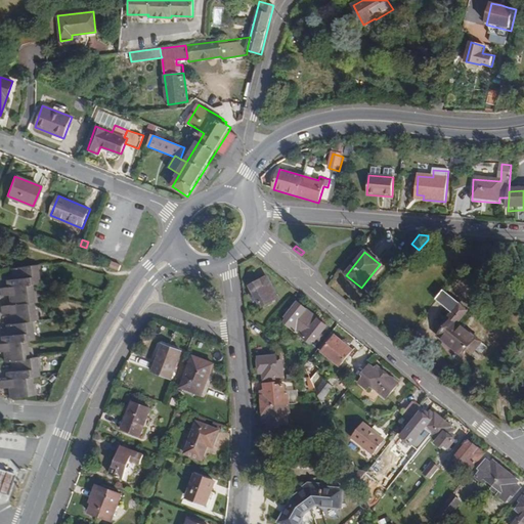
[(121,265),(112,261),(110,268),(119,271),(121,265)]
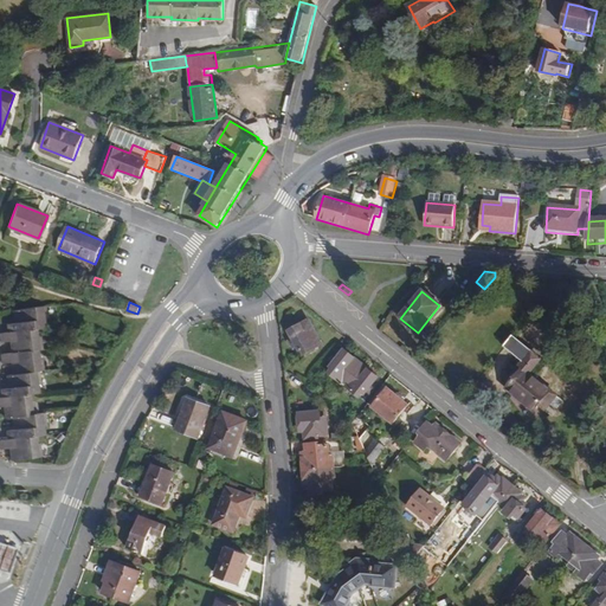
[(30,401),(30,393),(38,392),(38,385),(40,385),(39,371),(44,371),(42,358),(39,358),(39,350),(43,349),(40,337),(37,339),(36,329),(44,328),(44,320),(47,320),(46,307),(13,310),(14,324),(7,324),(8,333),(0,333),(0,342),(10,342),(11,354),(1,355),(1,362),(12,361),(13,373),(8,374),(10,388),(2,388),(4,397),(0,395),(0,405),(5,405),(6,417),(14,416),(15,427),(8,429),(10,438),(1,438),(2,447),(12,447),(13,457),(40,453),(39,443),(36,443),(34,434),(44,433),(43,424),(45,424),(44,411),(36,413),(34,400),(30,401)]
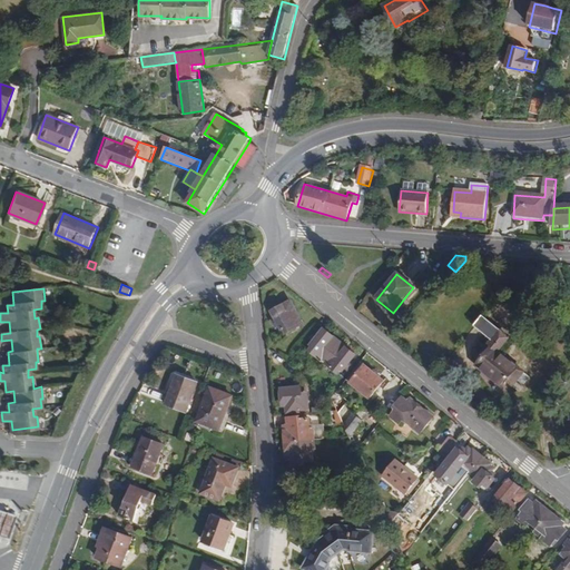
[(304,324),(292,302),(274,312),(276,317),(273,320),(277,327),(282,325),(284,330),(286,328),(288,333),(304,324)]
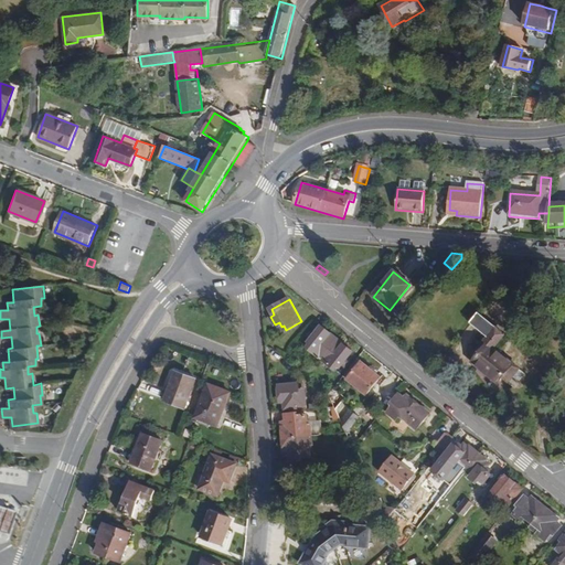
[(497,345),(505,336),(480,313),(471,323),(488,338),(480,347),(483,350),(473,362),(499,383),(508,373),(513,377),(522,366),(497,345)]
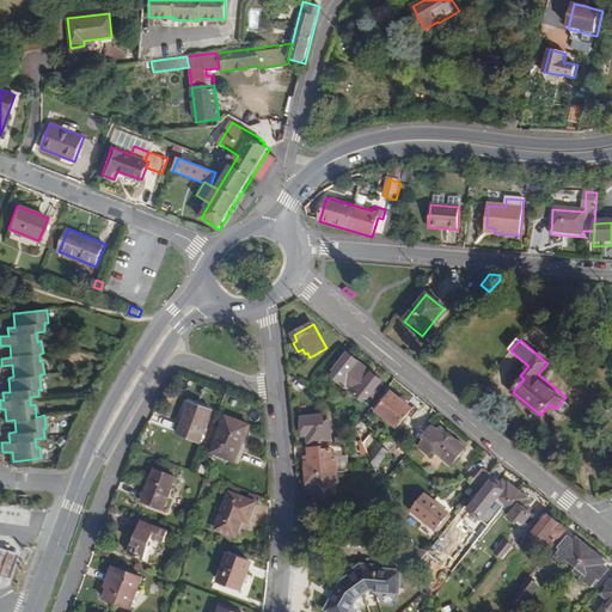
[(384,381),(349,354),(342,363),(338,361),(335,366),(338,368),(335,372),(337,374),(335,378),(365,401),(367,397),(371,398),(373,396),(375,397),(379,393),(377,391),(384,381)]
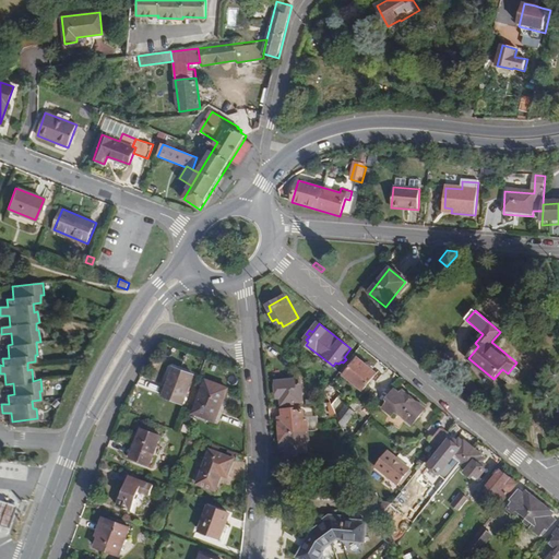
[(364,390),(377,373),(354,356),(341,371),(364,390)]
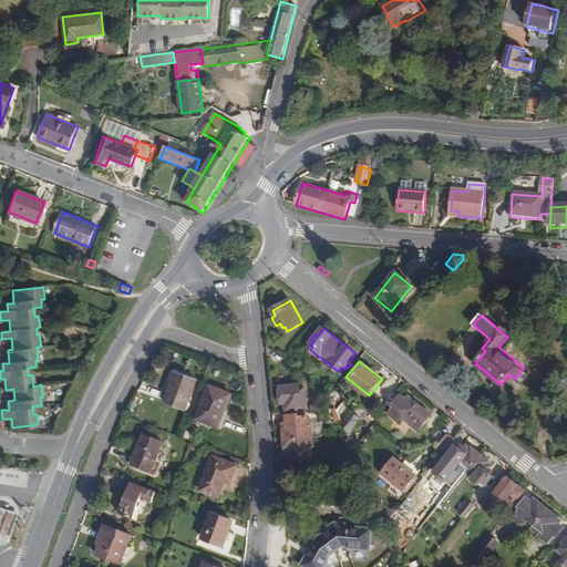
[(186,408),(197,378),(176,370),(166,400),(186,408)]
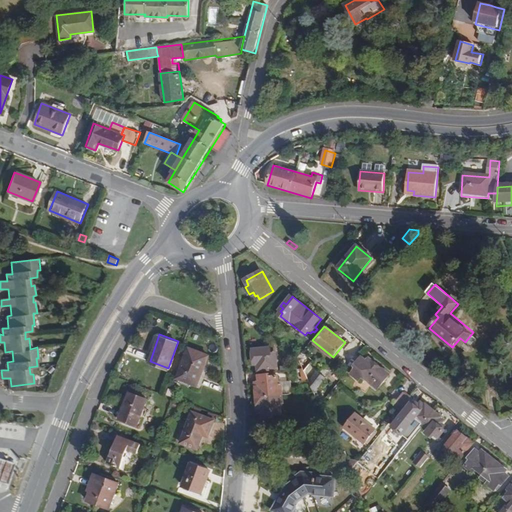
[(311,365),(321,354),(310,345),(299,358),(300,363),(302,367),(298,368),(301,379),(308,378),(310,383),(319,372),(311,365)]
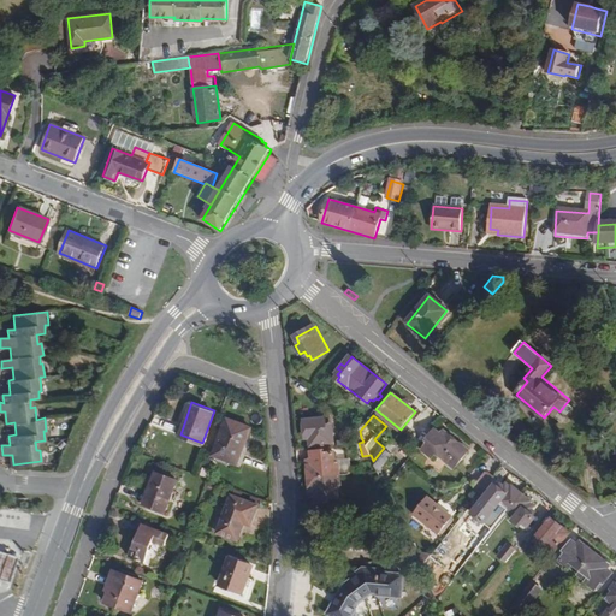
[(327,428),(326,418),(304,419),(306,438),(311,438),(311,445),(324,444),(324,442),(333,442),(332,428),(327,428)]
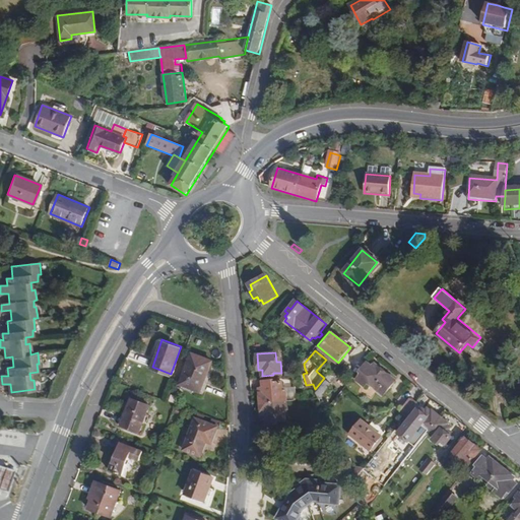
[(201,394),(213,364),(192,355),(181,387),(201,394)]
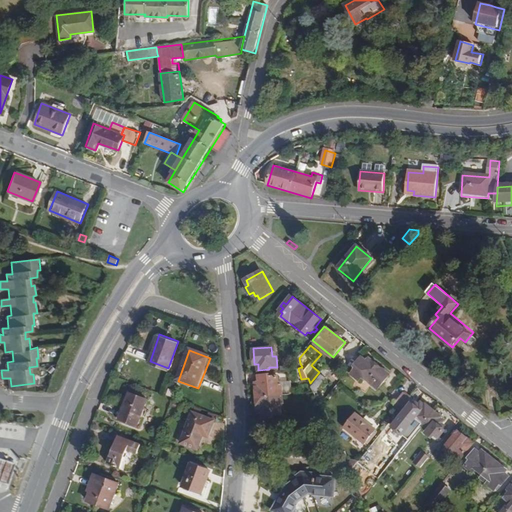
[(389,376),(369,359),(367,361),(362,357),(355,366),(357,367),(351,374),(360,381),(363,377),(378,389),(389,376)]
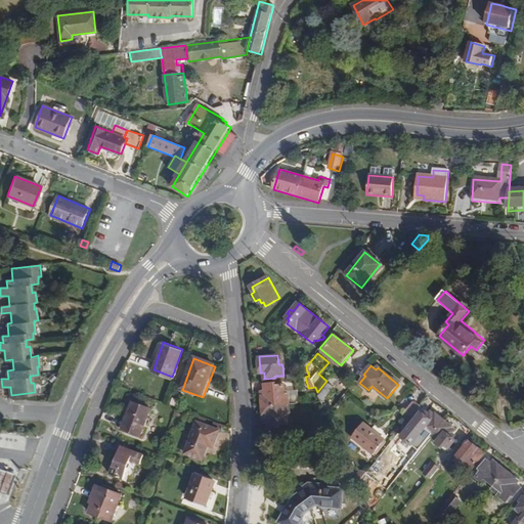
[(322,403),(335,388),(326,381),(317,392),(321,402),(322,403)]
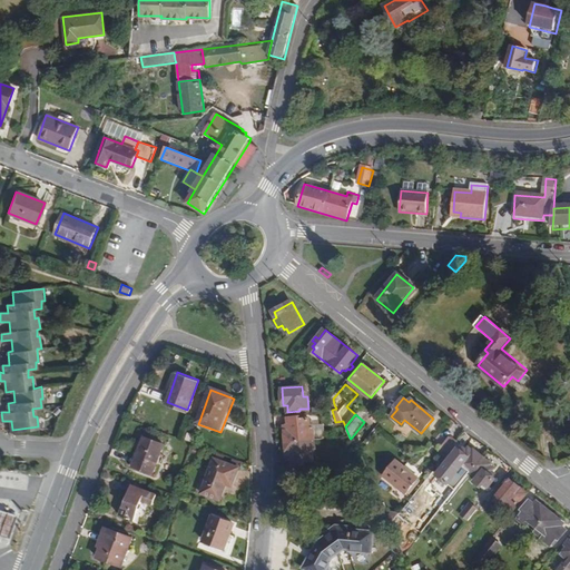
[(285,426),(287,460),(292,459),(293,465),(305,464),(304,462),(313,462),(313,451),(307,451),(307,441),(315,441),(314,430),(312,430),(311,419),(302,420),(302,418),(290,419),(290,425),(285,426)]
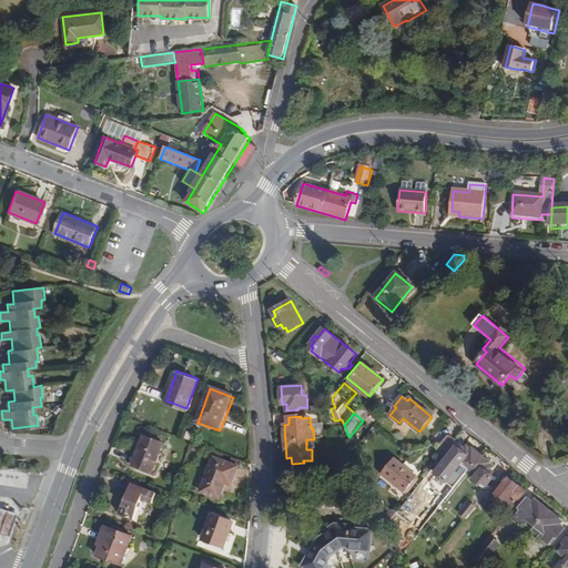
[(323,423),(310,424),(311,428),(313,428),(313,436),(324,436),(323,423)]
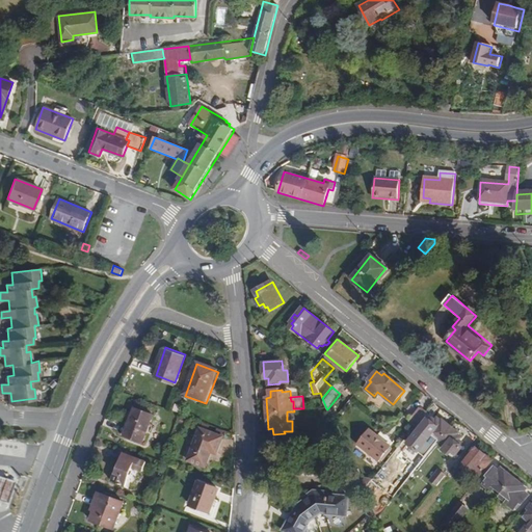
[(140,444),(151,416),(133,408),(123,436),(140,444)]
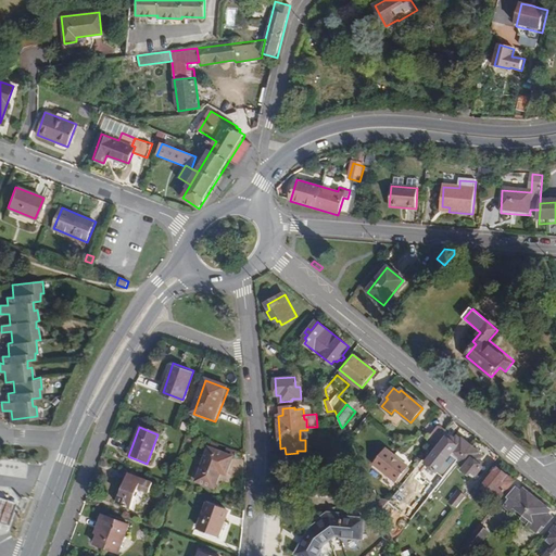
[(434,446),(445,432),(439,427),(428,441),(434,446)]
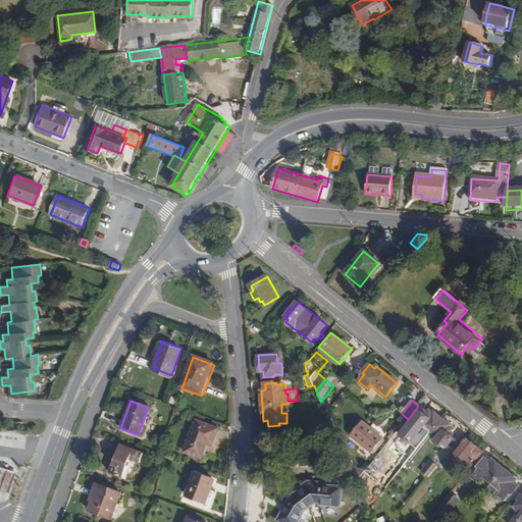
[(431,432),(442,419),(434,413),(433,413),(430,411),(428,413),(425,411),(422,414),(420,412),(413,420),(418,423),(415,426),(421,431),(424,427),(431,432)]
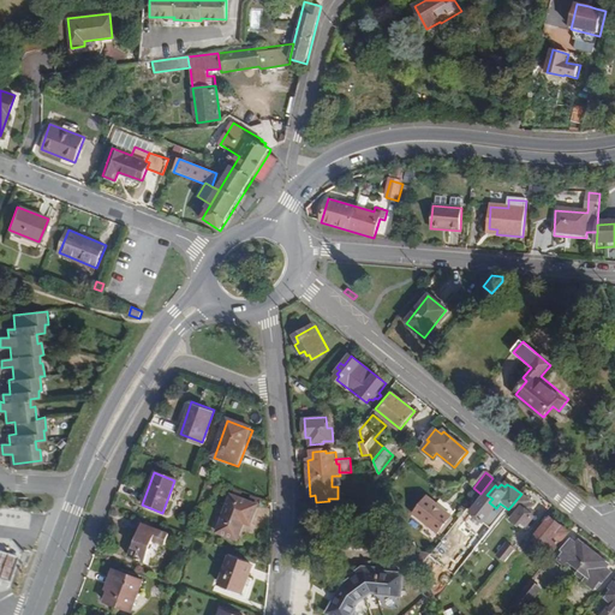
[(535,512),(532,509),(535,506),(530,502),(531,502),(521,494),(508,509),(515,517),(512,521),(519,526),(523,523),(527,526),(535,517),(532,514),(535,512)]
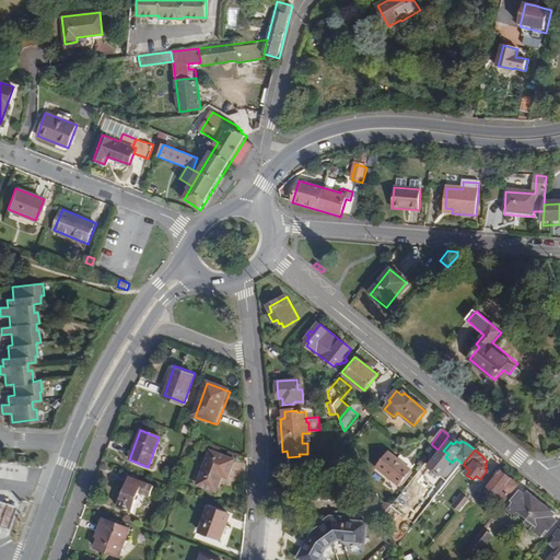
[(229,479),(235,462),(210,452),(197,483),(218,491),(223,477),(229,479)]
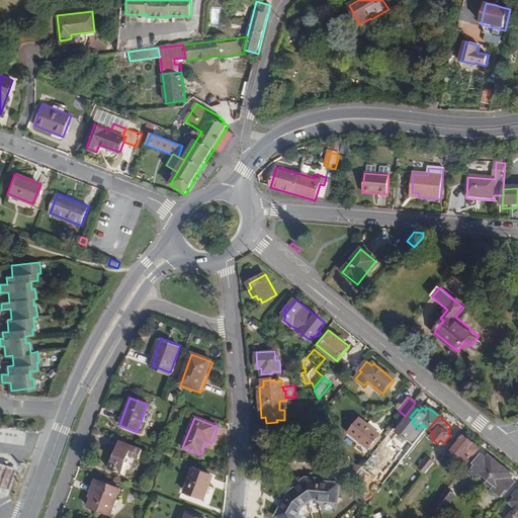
[(381,437),(359,419),(348,433),(369,451),(381,437)]
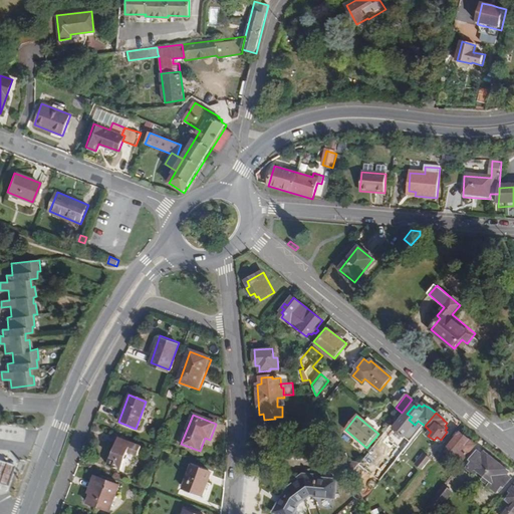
[(462,462),(476,445),(461,434),(455,441),(453,439),(447,446),(451,449),(449,452),(462,462)]
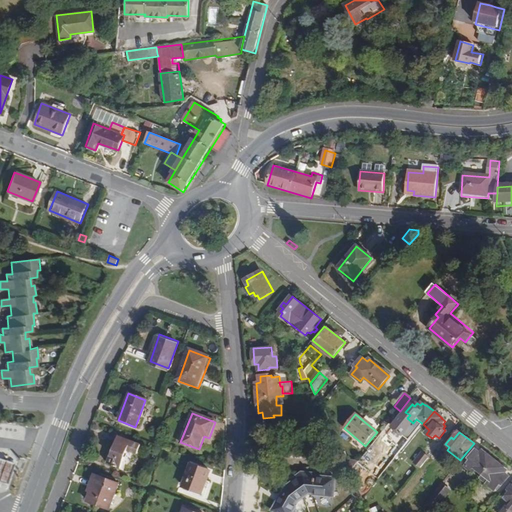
[(141,457),(145,447),(123,438),(113,465),(126,470),(132,454),(141,457)]
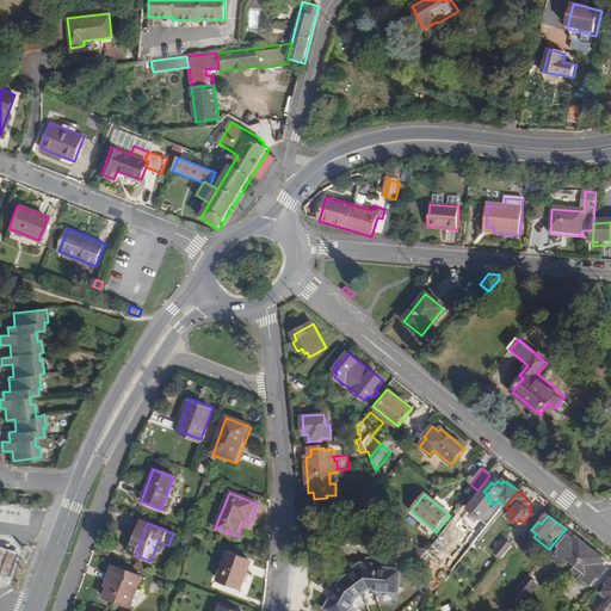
[(605,561),(576,538),(574,542),(568,537),(560,547),(562,549),(556,556),(566,563),(569,560),(576,566),(573,571),(591,585),(597,578),(599,579),(608,569),(602,565),(605,561)]
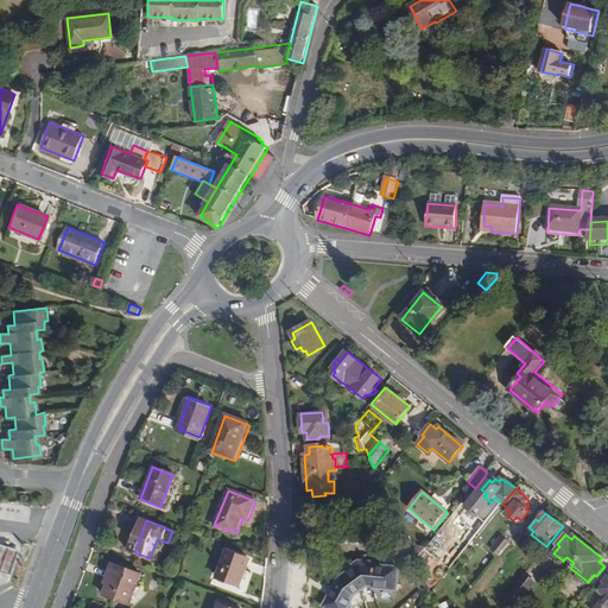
[(417,559),(426,549),(405,536),(417,559)]
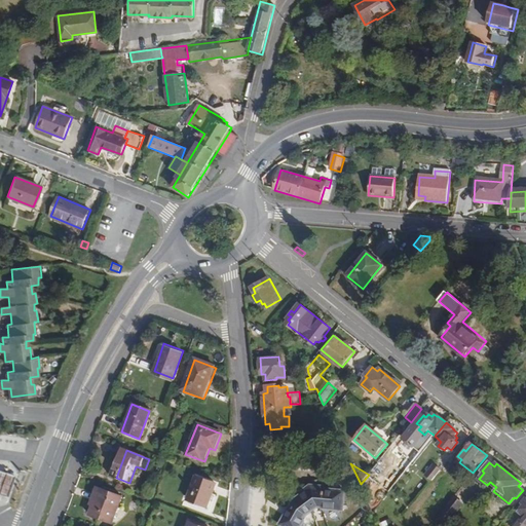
[(434,464),(425,475),(431,480),(441,470),(434,464)]
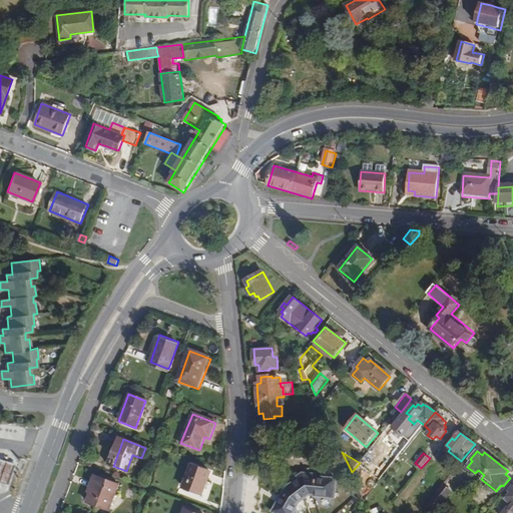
[(0,483),(4,485),(12,464),(6,462),(0,459),(0,483)]
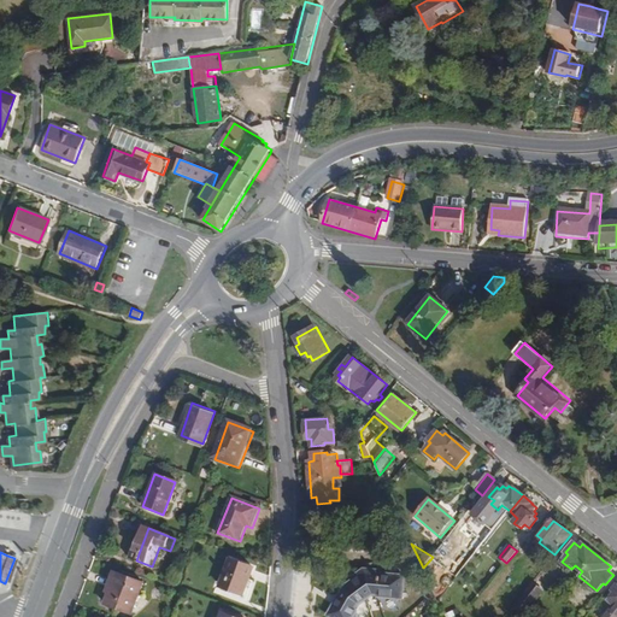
[(245,598),(251,581),(254,571),(231,563),(222,588),(245,598)]
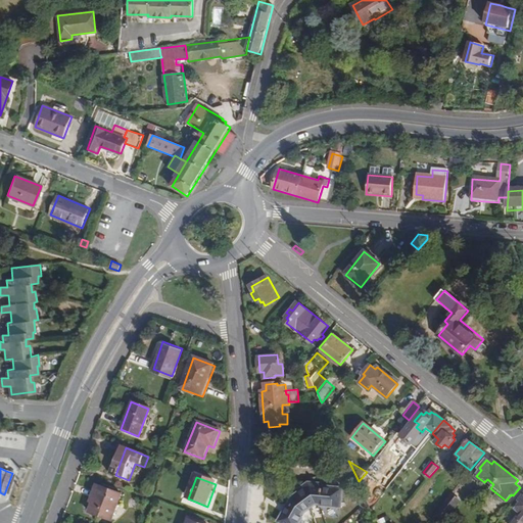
[(340,507),(342,488),(321,486),(321,484),(308,482),(301,487),(302,489),(294,495),(279,521),(283,522),(298,522),(303,516),(301,515),(303,512),(315,503),(319,503),(319,505),(340,507)]
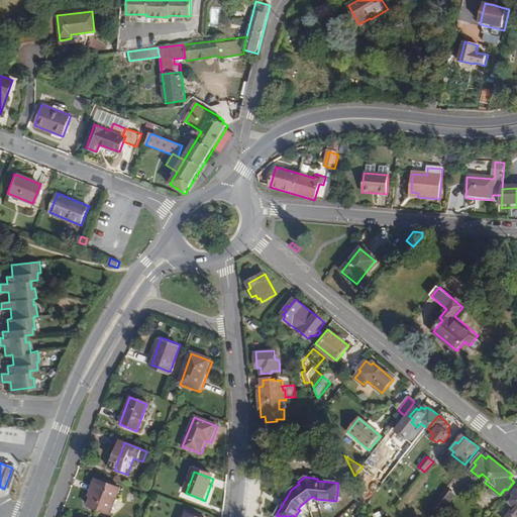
[(111,516),(121,489),(102,482),(92,508),(111,516)]
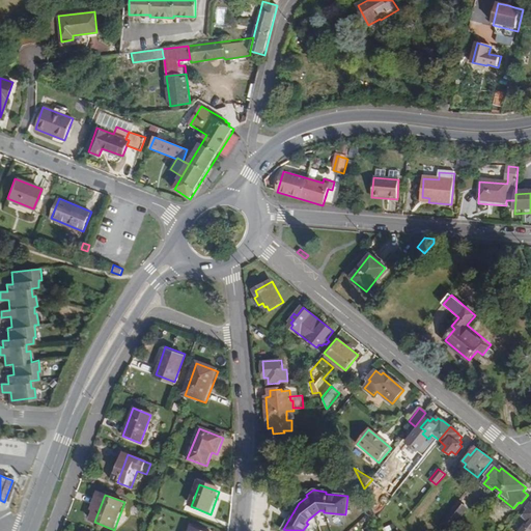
[(213,521),(220,502),(216,500),(211,514),(191,506),(189,511),(213,521)]
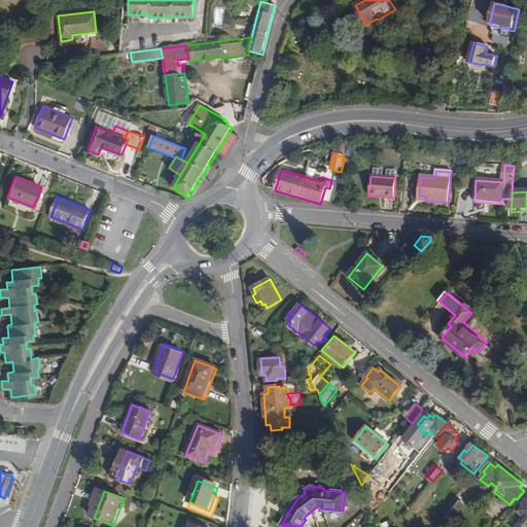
[(455,497),(442,515),(450,523),(464,504),(455,497)]
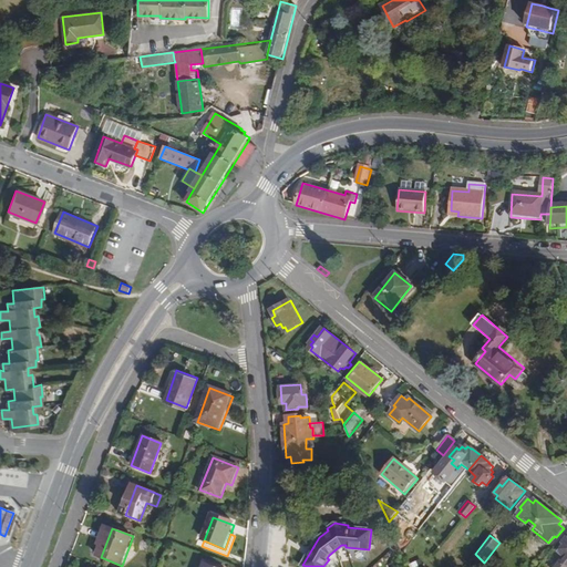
[(390,566),(383,557),(370,566),(390,566)]
